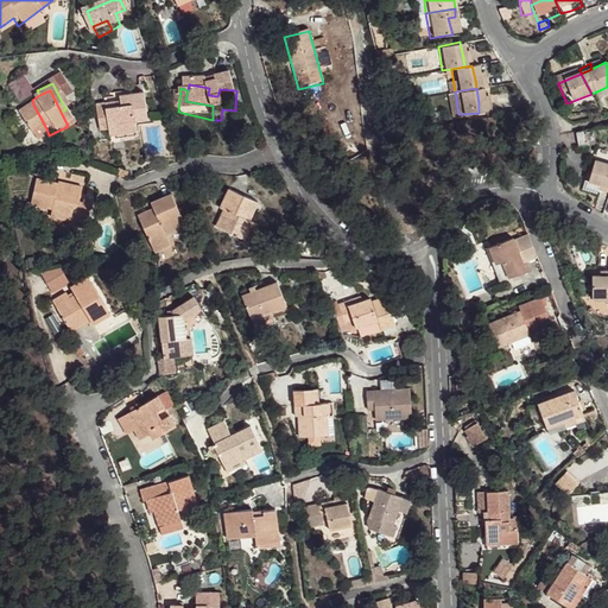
[(121,106),(103,108),(108,139),(137,135),(135,131),(147,127),(144,97),(120,101),(121,106)]
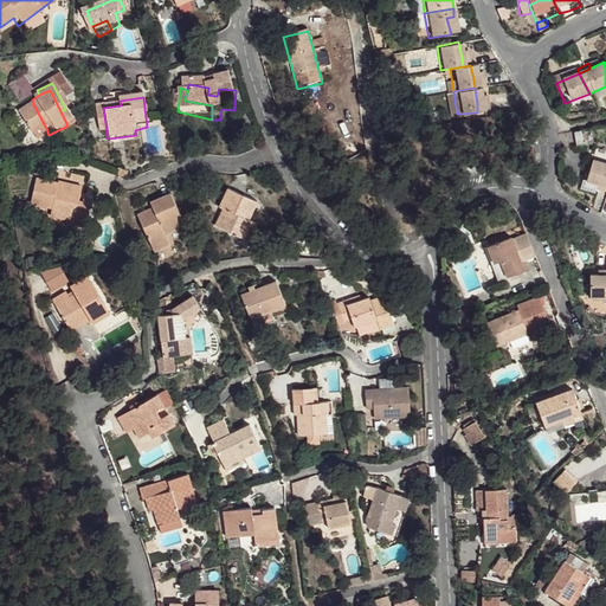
[(33,104),(14,113),(25,139),(46,128),(33,104)]
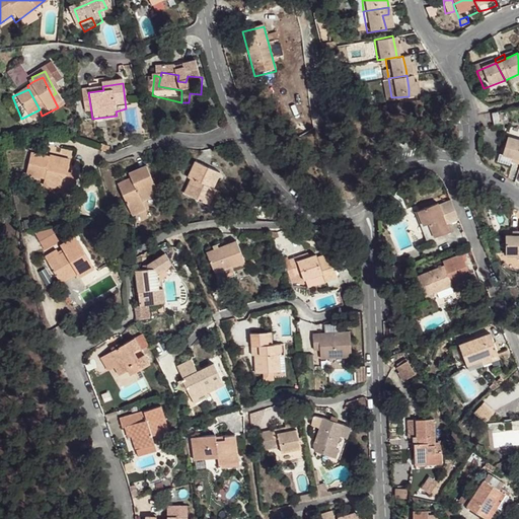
[(117,116),(92,119),(92,126),(118,123),(117,116)]
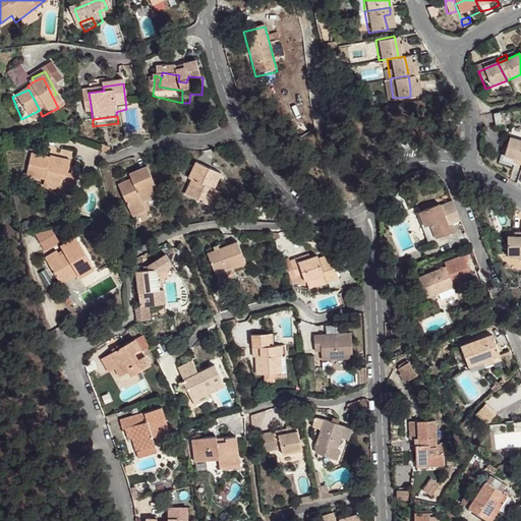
[(499,117),(490,118),(494,129),(501,128),(499,117)]
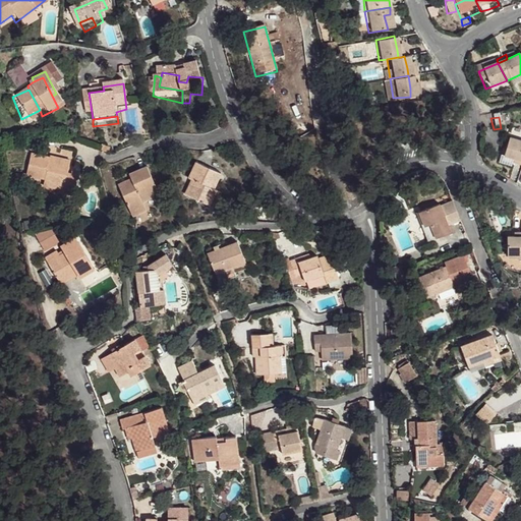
[(520,154),(520,145),(507,139),(501,157),(512,160),(519,162),(520,154)]
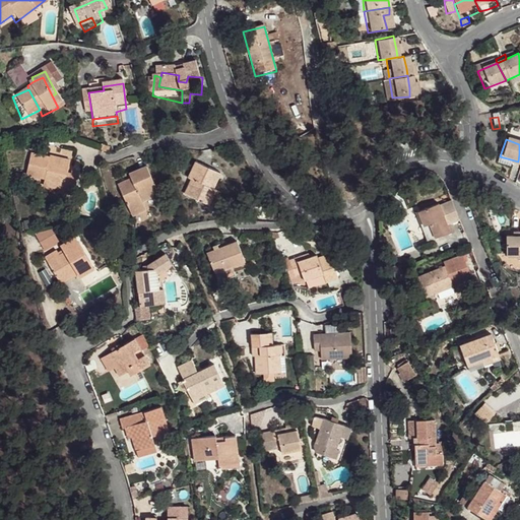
[(51,165),(33,161),(29,184),(48,187),(51,165)]
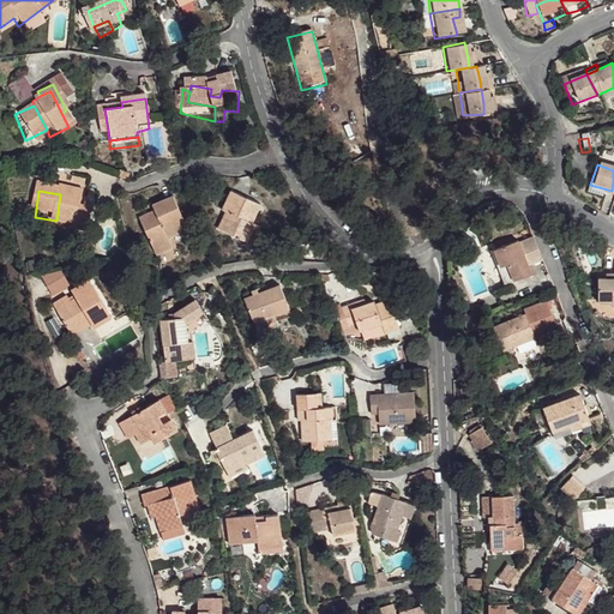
[(440,199),(433,191),(422,204),(431,211),(440,199)]
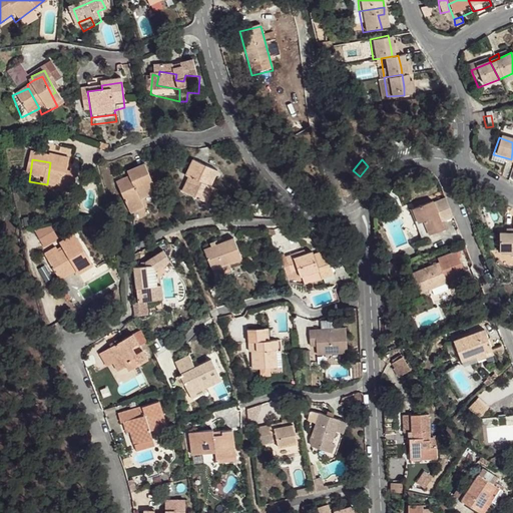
[(51,160),(50,162),(47,184),(46,191),(69,193),(72,163),(51,160)]
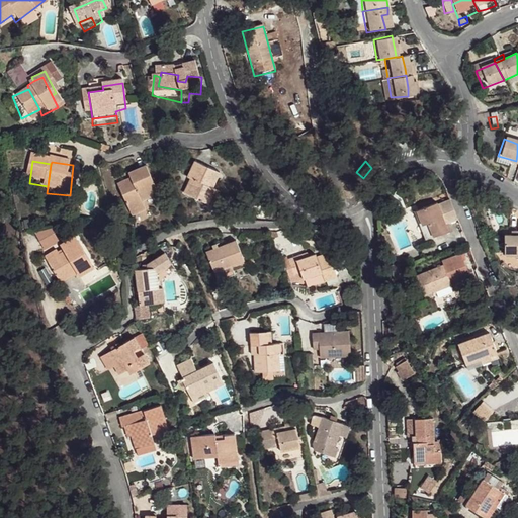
[(216,171),(195,162),(188,177),(191,179),(184,195),(205,205),(209,195),(206,194),(209,188),(216,171)]
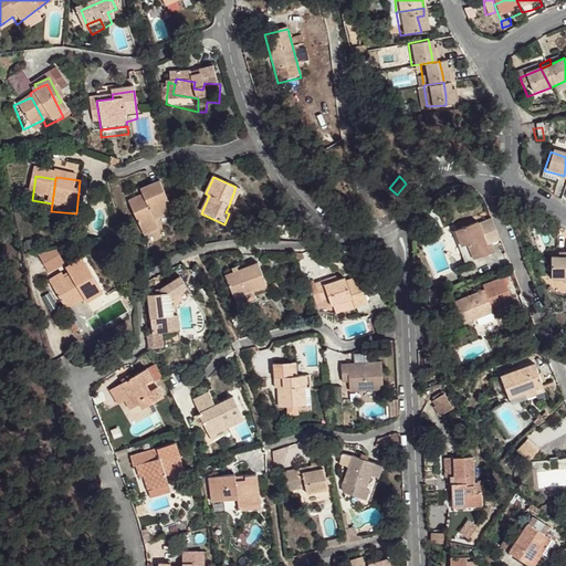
[(147,200),(157,223),(177,216),(161,186),(145,194),(147,200)]
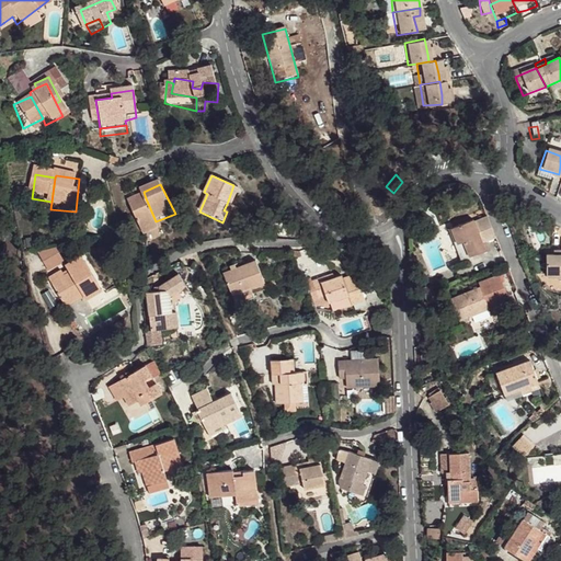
[(146,198),(129,205),(145,239),(160,232),(156,221),(146,198)]
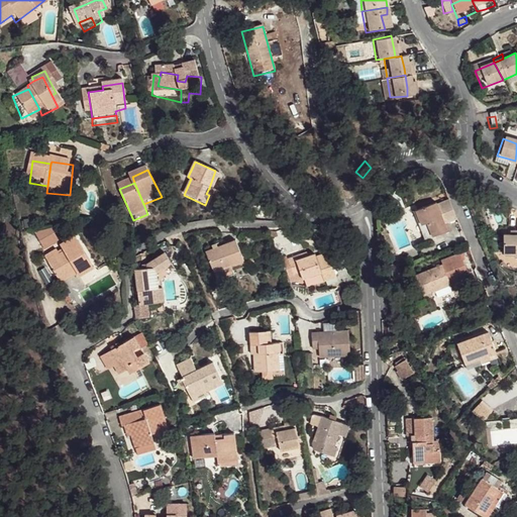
[(219,193),(209,188),(206,194),(209,195),(205,205),(213,208),(219,193)]
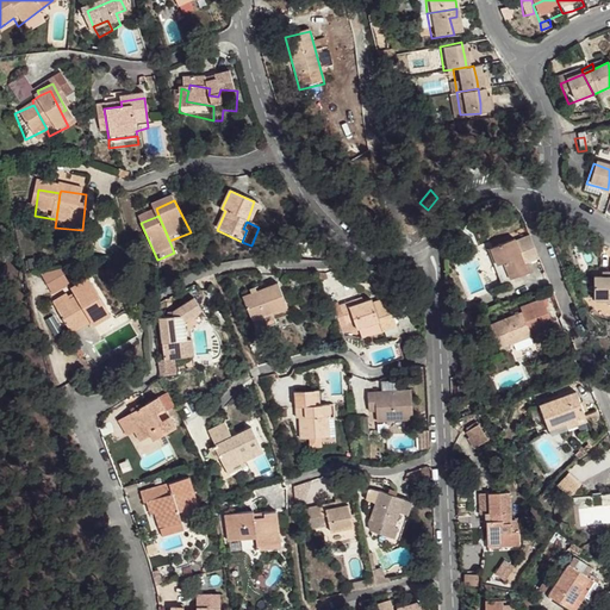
[(528,237),(502,246),(512,281),(536,272),(530,256),(534,255),(528,237)]
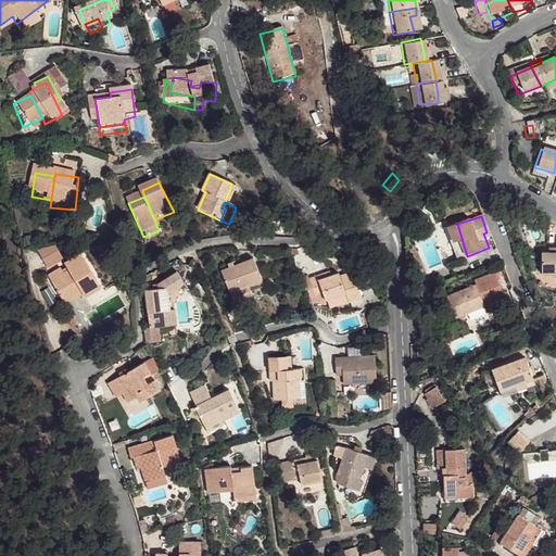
[(457,224),(451,226),(463,256),(467,256),(457,224)]
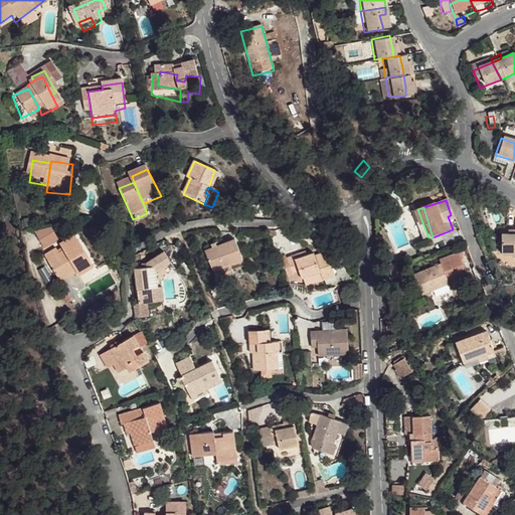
[(34,232),(42,248),(58,240),(49,224),(34,232)]
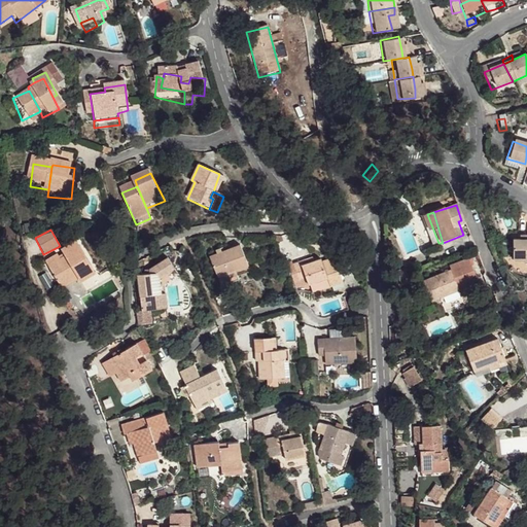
[(524,248),(515,248),(523,268),(526,267),(526,242),(524,243),(524,248)]
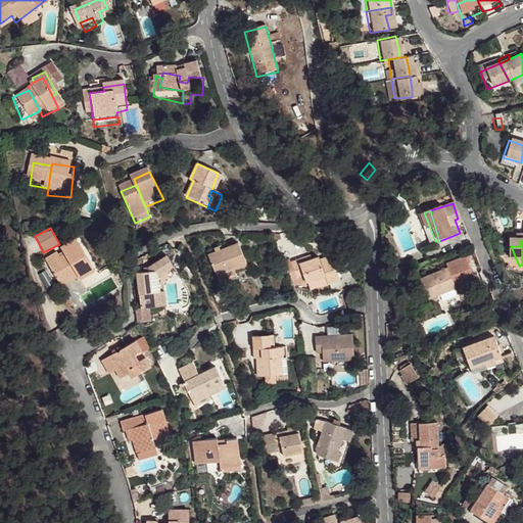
[(61,259),(47,267),(61,291),(80,283),(87,277),(86,274),(93,270),(80,245),(65,253),(68,260),(62,264),(61,259)]
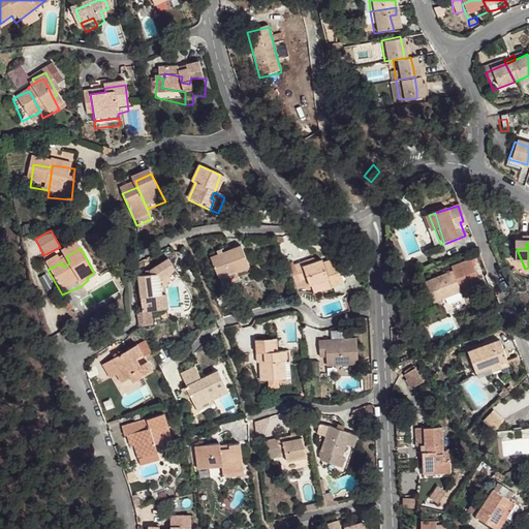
[(223,258),(215,261),(223,284),(239,278),(255,271),(246,249),(236,253),(223,258)]
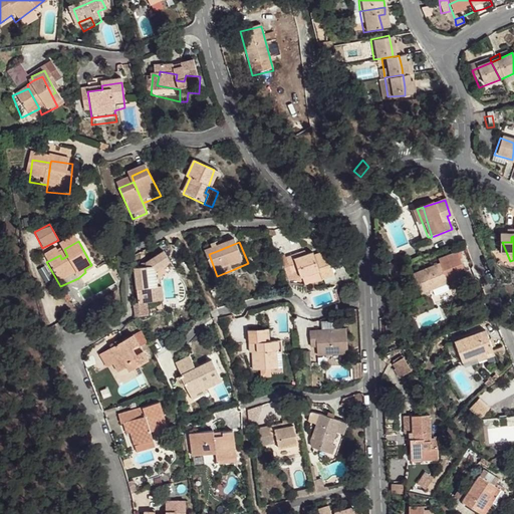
[(498,242),(499,261),(510,261),(502,242),(498,242)]
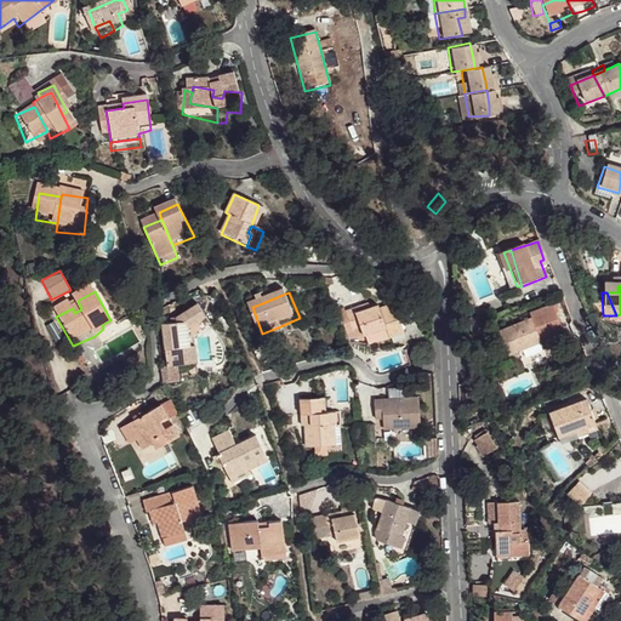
[(533,319),(499,330),(506,355),(517,353),(541,343),(540,336),(560,329),(553,306),(530,314),(533,319)]
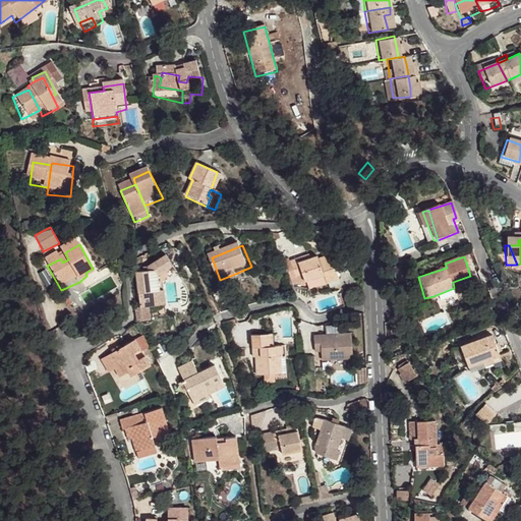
[(303,259),(289,265),(294,281),(303,279),(305,284),(338,273),(331,257),(319,263),(316,257),(304,262),(303,259)]
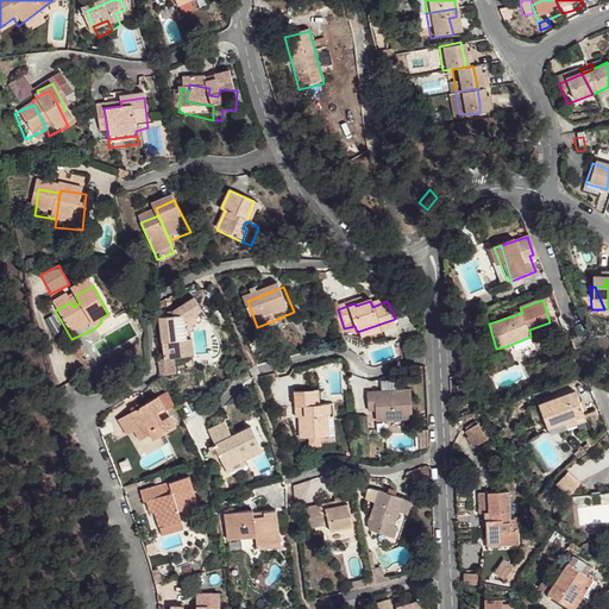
[(199,318),(193,307),(175,321),(176,327),(159,328),(165,369),(184,365),(182,350),(187,350),(184,330),(199,318)]
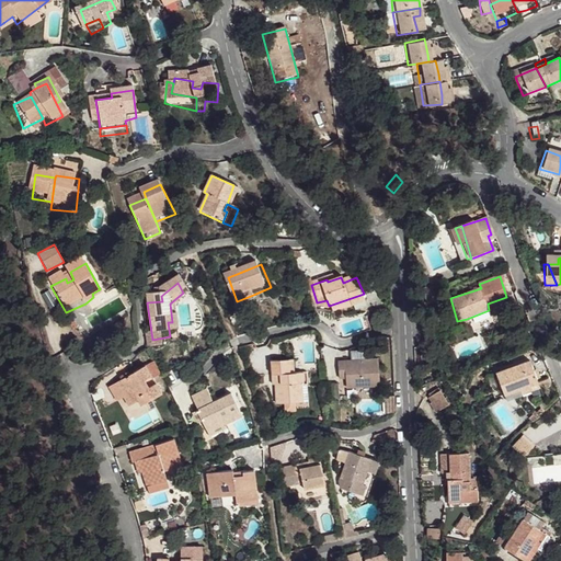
[(100,289),(92,294),(93,297),(86,304),(89,308),(105,297),(100,289)]
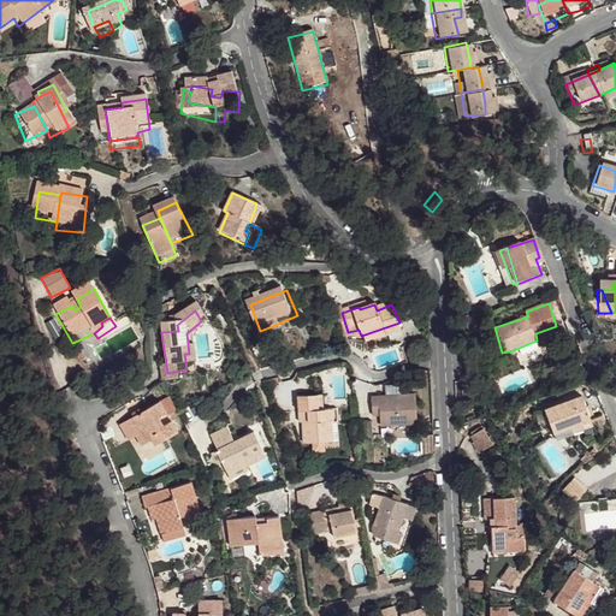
[(193,339),(207,327),(201,321),(187,333),(189,354),(184,354),(187,369),(196,369),(193,339)]
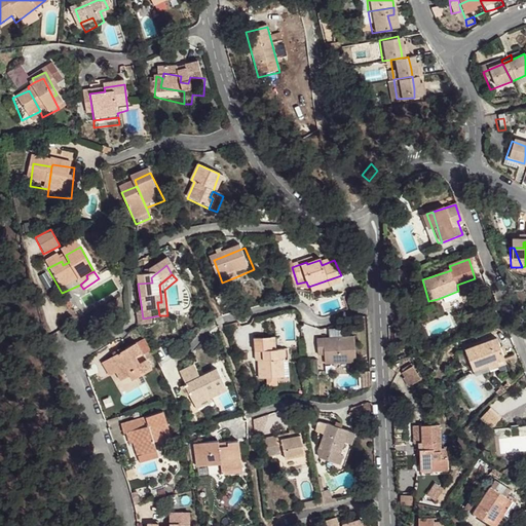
[(341,275),(308,287),(312,296),(343,284),(341,275)]
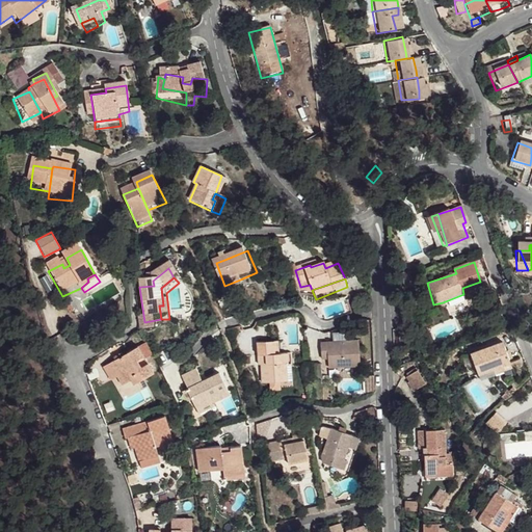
[(240,280),(224,286),(228,296),(238,293),(236,288),(242,286),(240,280)]
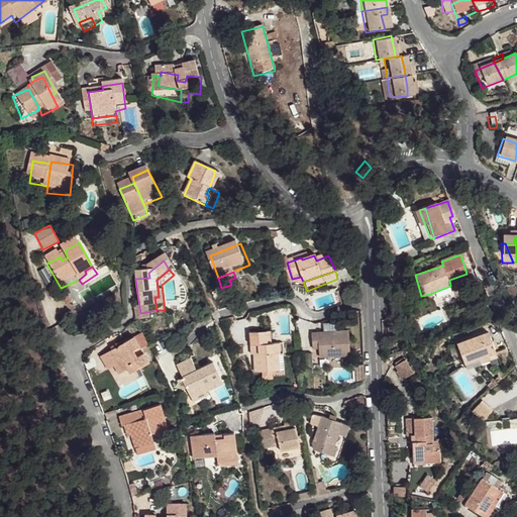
[(450,286),(430,294),(432,299),(452,293),(450,286)]
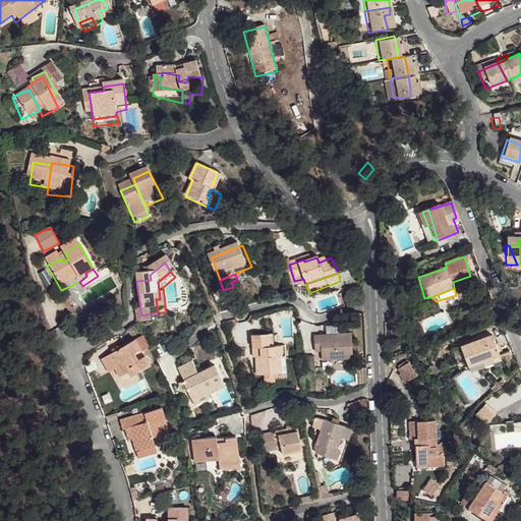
[(348,334),(312,335),(313,350),(320,350),(320,359),(350,357),(348,334)]
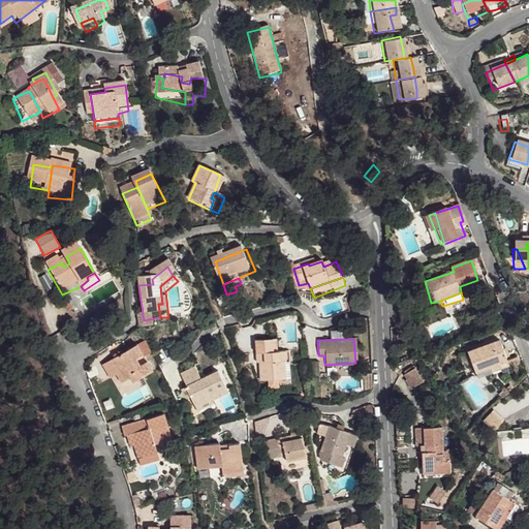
[(280,341),(259,344),(261,366),(266,365),(267,370),(263,370),(265,386),(286,384),(285,367),(291,366),(290,356),(282,358),(280,341)]
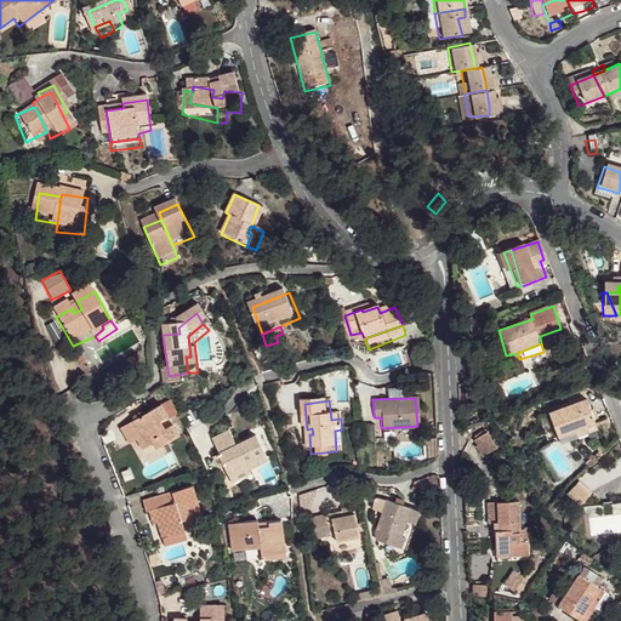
[(587,400),(550,414),(558,438),(596,425),(587,400)]
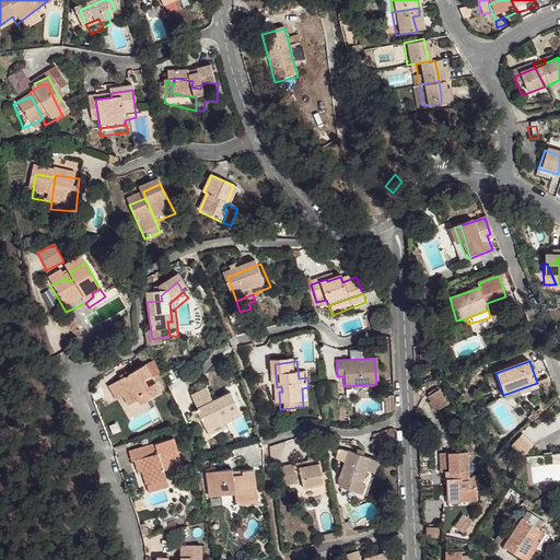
[(149,374),(112,394),(118,407),(126,405),(129,410),(138,406),(148,401),(152,409),(164,404),(149,374)]
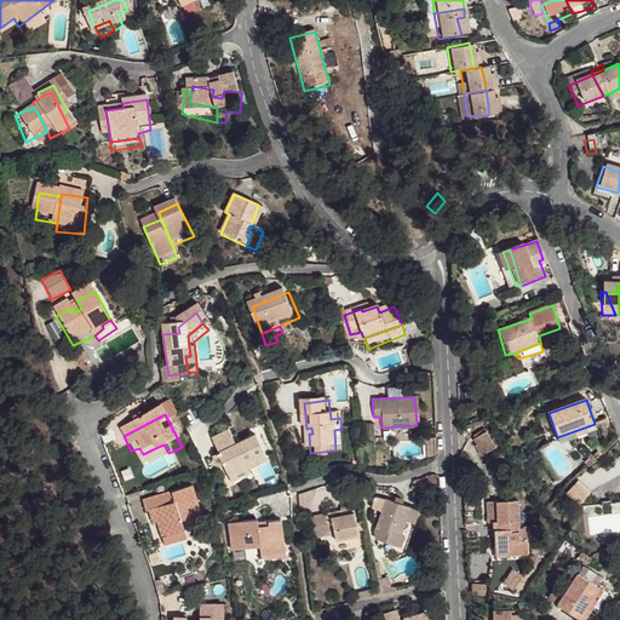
[(373,419),(357,420),(359,436),(375,434),(373,419)]
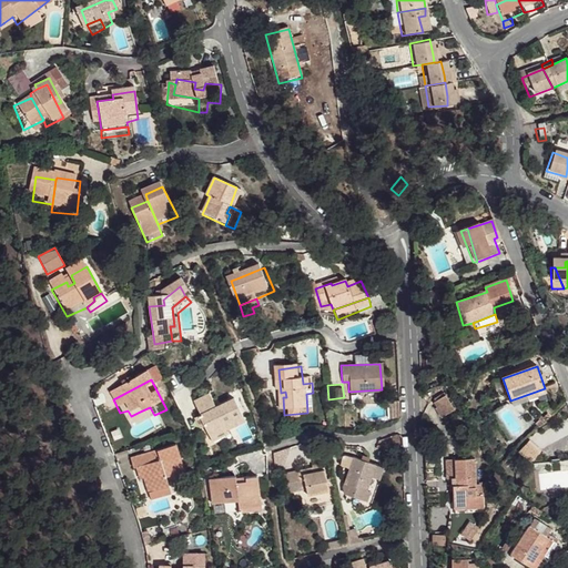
[(433,391),(436,397),(434,399),(439,408),(453,399),(442,385),(433,391)]
